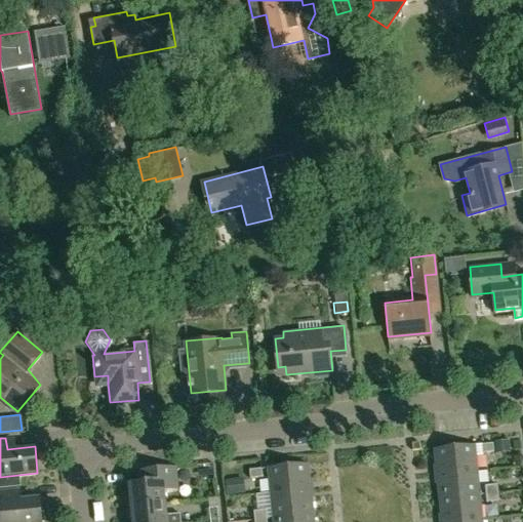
[(508,450),(507,438),(492,440),(492,441),(493,449),(493,451),(508,450)]
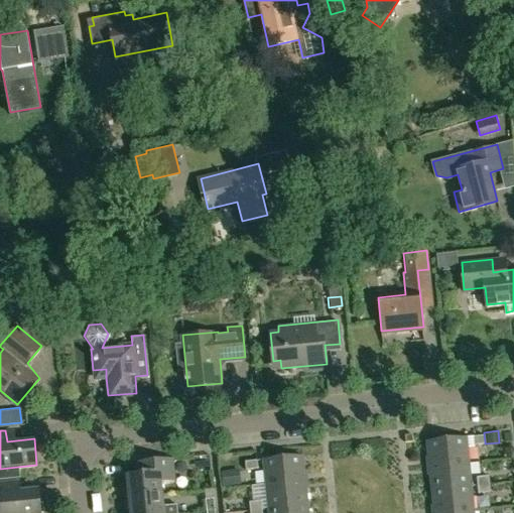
[(484,433),(472,435),(473,442),(485,441),(484,433)]
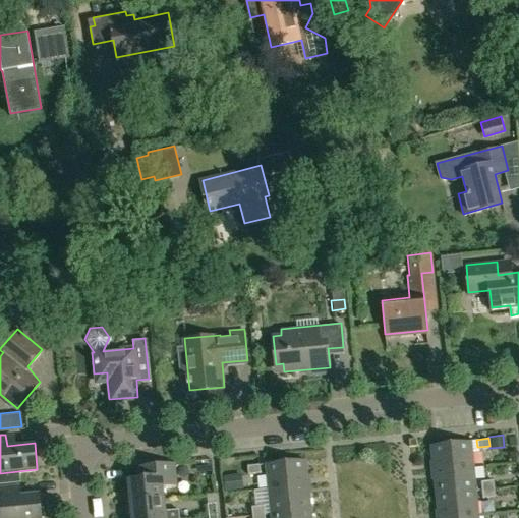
[(473,465),(470,440),(430,444),(434,468),(473,465)]
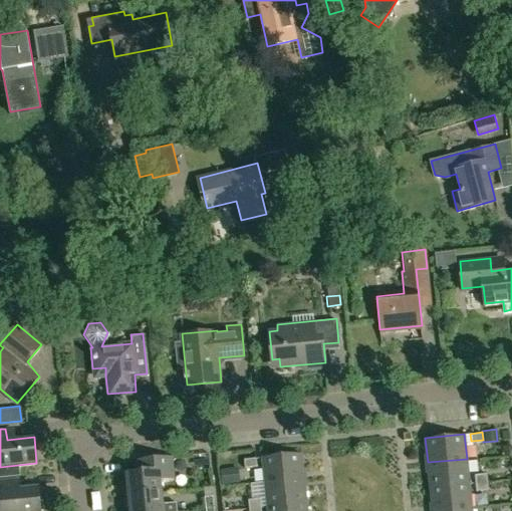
[(302,453),(262,456),(264,481),(304,477),(302,453)]
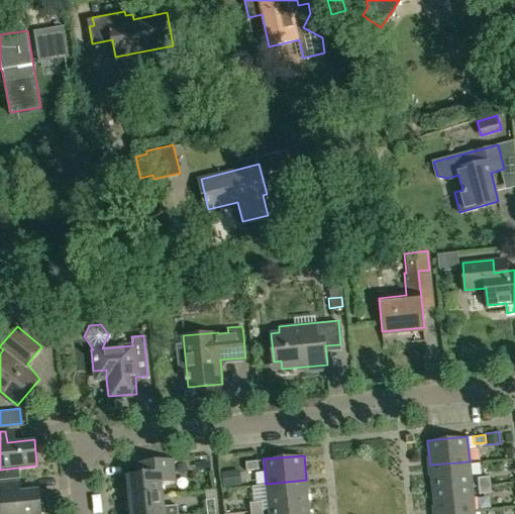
[(123,487),(124,498),(164,494),(163,481),(173,480),(172,458),(136,461),(137,474),(127,475),(128,487),(123,487)]
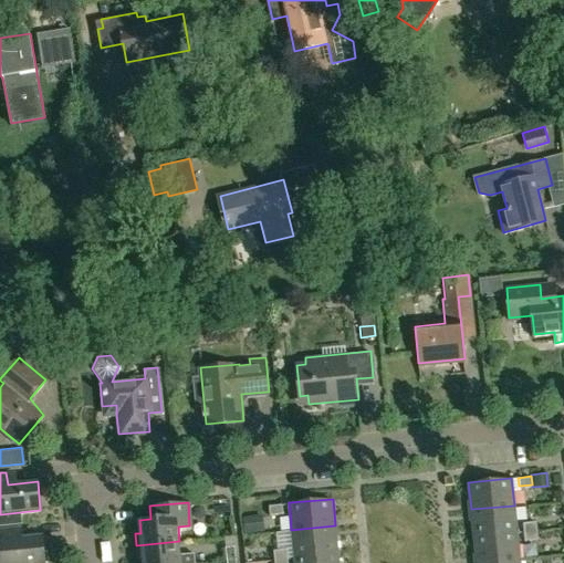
[(281,503),(268,504),(268,513),(282,512),(281,503)]
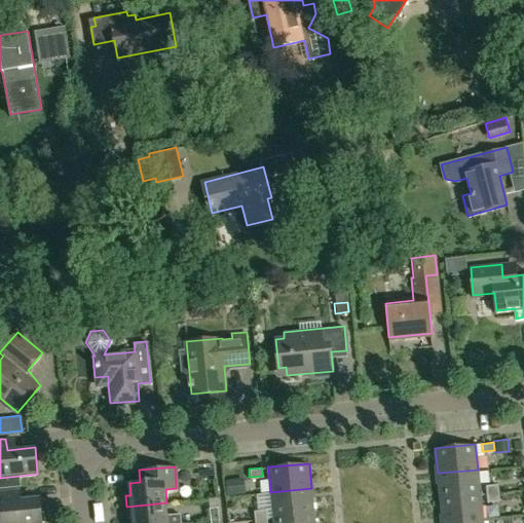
[(438,473),(440,497),(480,493),(478,470),(438,473)]
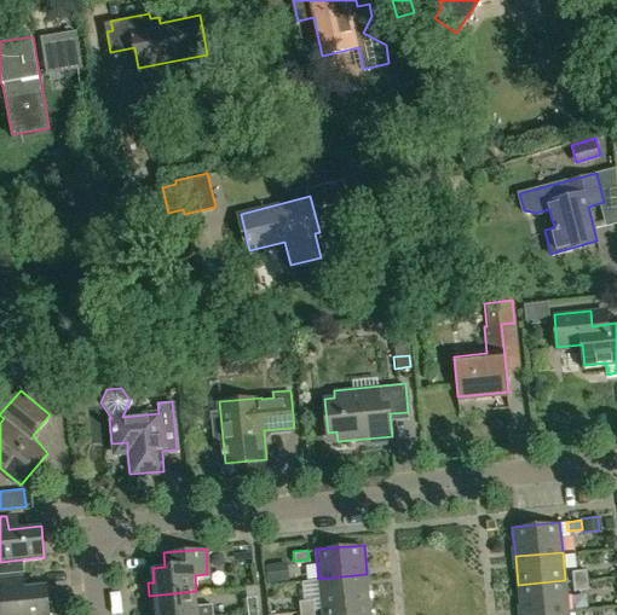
[(278,563),(261,564),(264,580),(281,578),(278,563)]
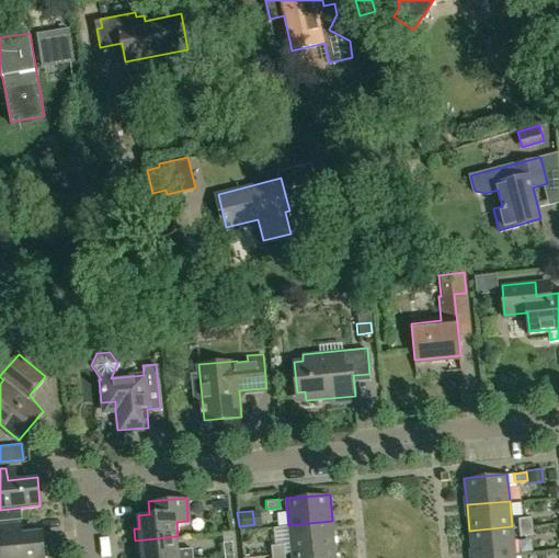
[(533,524),(532,515),(517,516),(518,526),(533,524)]
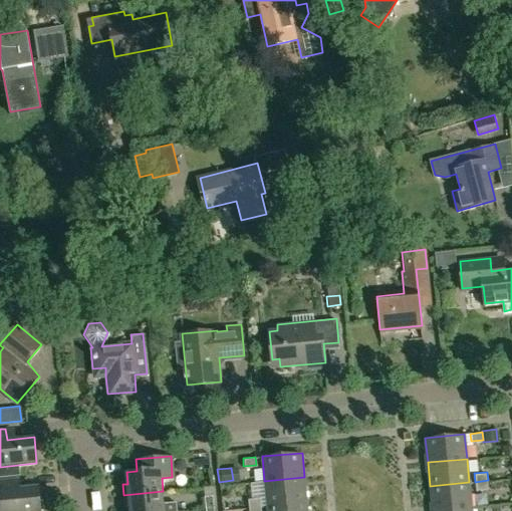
[(304,477),(264,481),(266,505),(306,501),(304,477)]
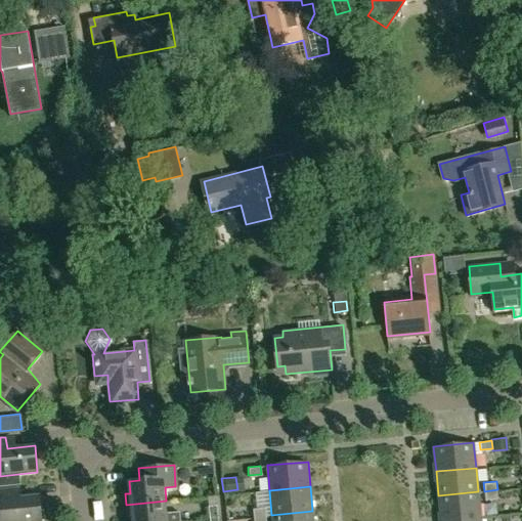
[(42,520),(40,496),(20,497),(19,487),(0,489),(0,520),(42,520)]
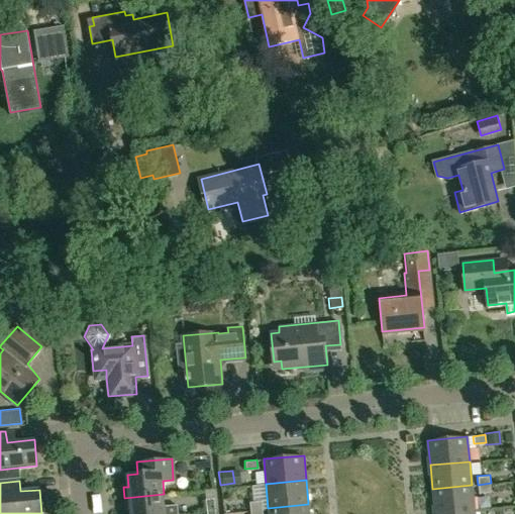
[(492,491),(491,483),(478,485),(479,493),(492,491)]
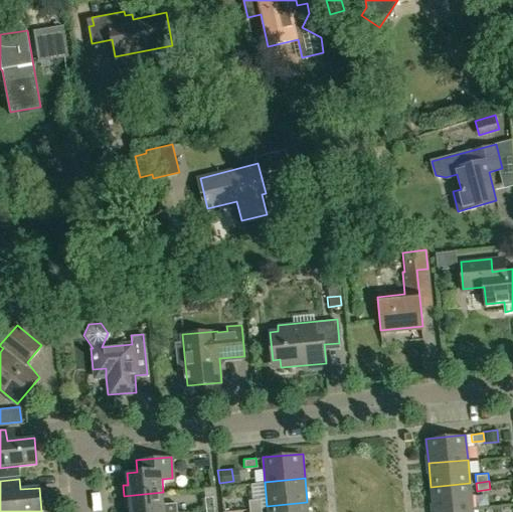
[(267,506),(265,482),(248,483),(249,499),(247,499),(247,507),(261,506),(267,506)]
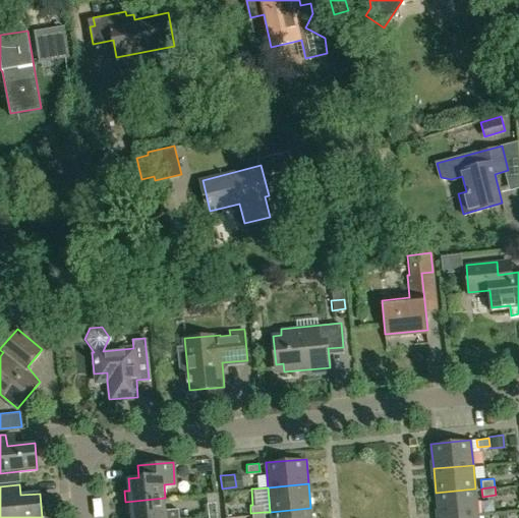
[(436,493),(438,516),(477,513),(475,488),(436,493)]
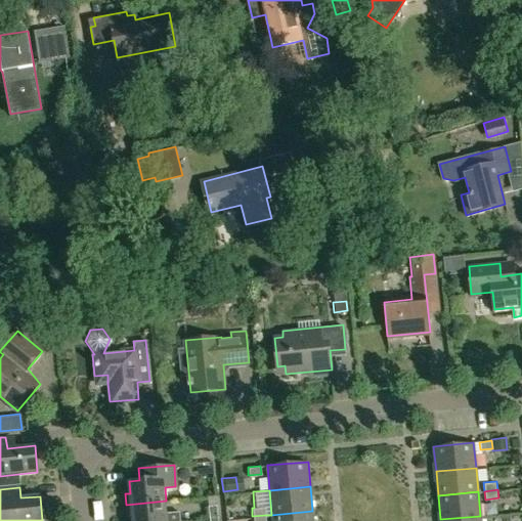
[(131,515),(131,520),(178,520),(178,511),(167,512),(166,501),(126,505),(127,516),(131,515)]
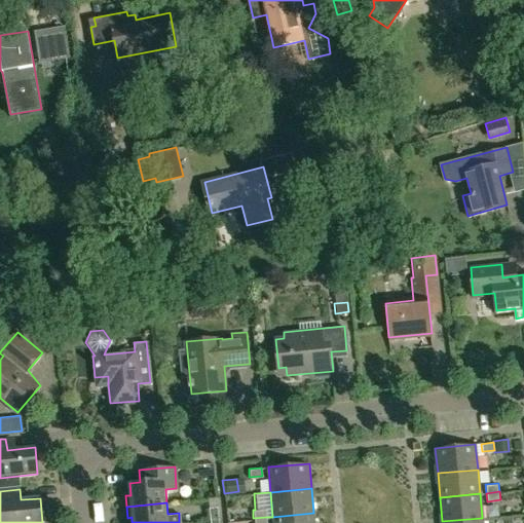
[(217,506),(208,507),(209,521),(219,520),(217,506)]
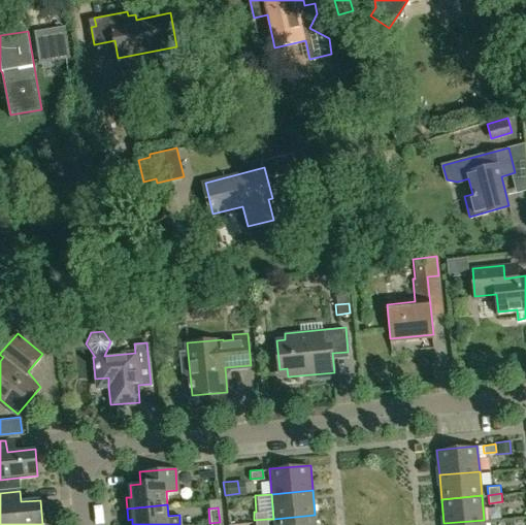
[(315,524),(315,515),(273,519),(273,524),(315,524)]
